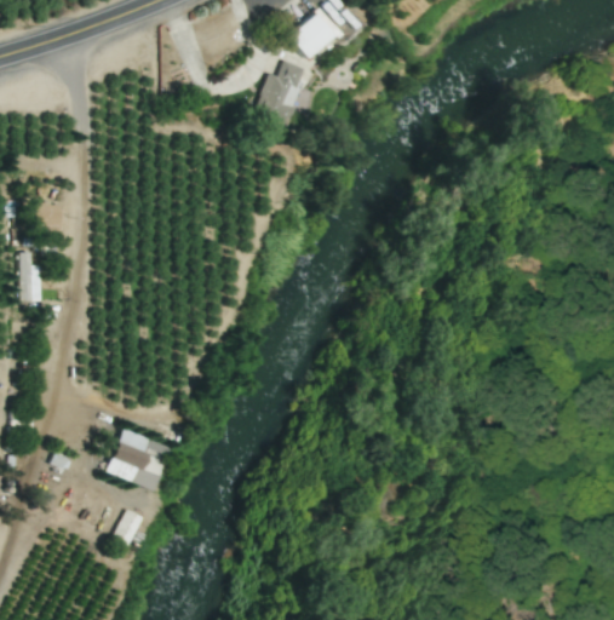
[(288,36),(307,58),(334,35),(316,13),(288,36)]
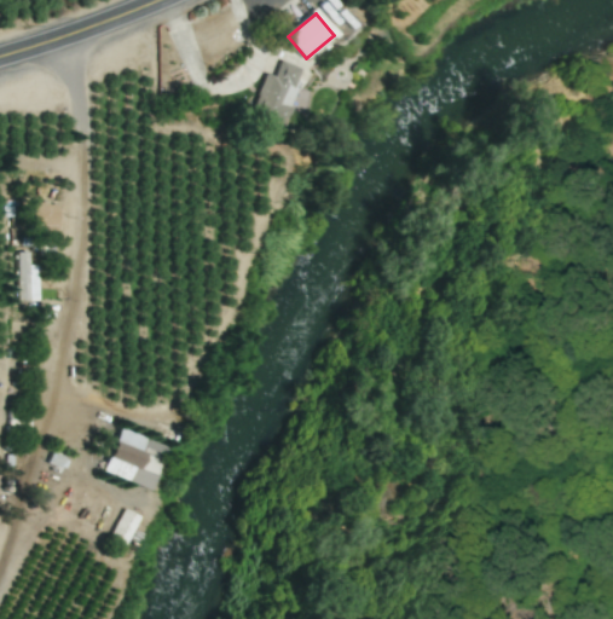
[(42,301),(41,265),(33,265),(33,252),(21,253),(21,301),(42,301)]
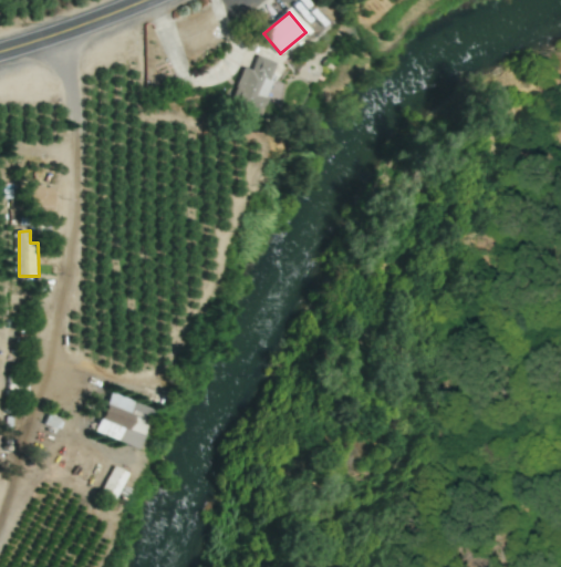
[(96,432),(139,449),(155,409),(112,392),(96,432)]
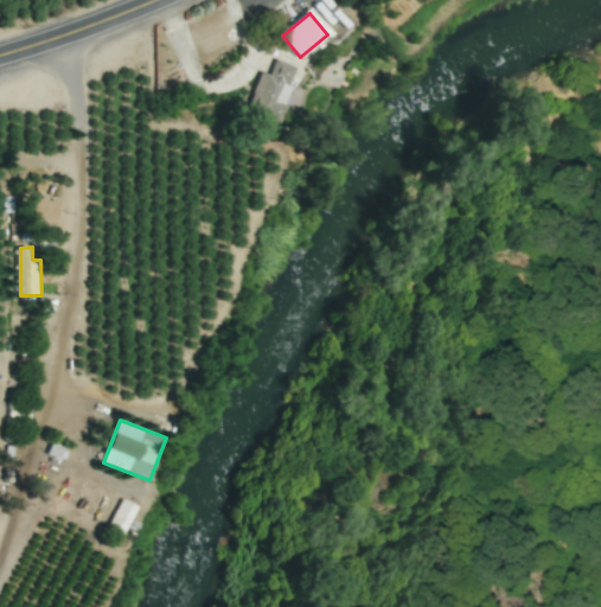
[(108,532),(123,540),(139,505),(125,498),(108,532)]
